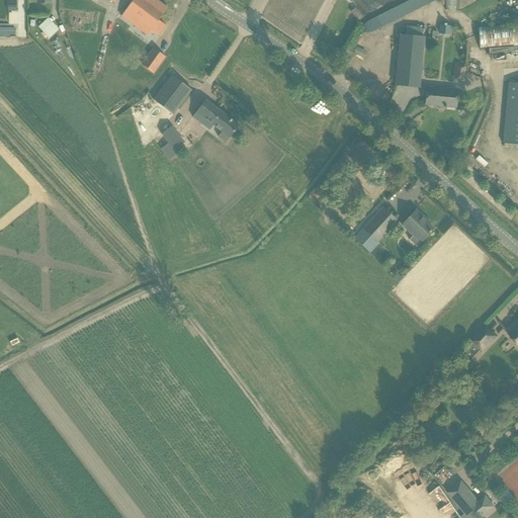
[(150,30),(158,35),(165,25),(158,21),(166,9),(154,0),(133,0),(122,16),(147,34),(150,30)]
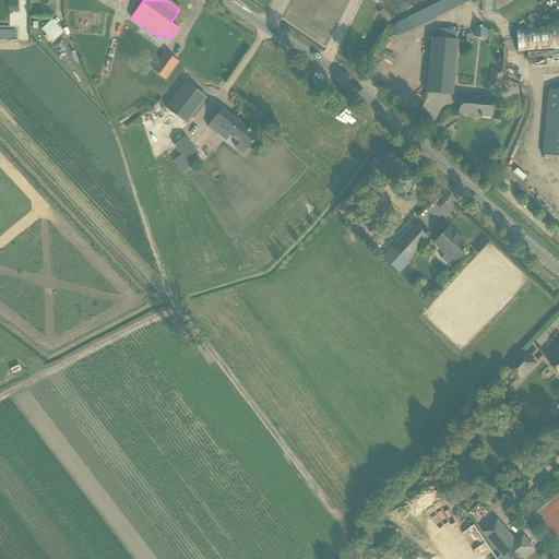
[(491,0),(450,0),(397,22),(404,38),(424,30),(426,35),(452,24),(461,20),(464,27),(487,18),(485,11),(495,7),(491,0)]
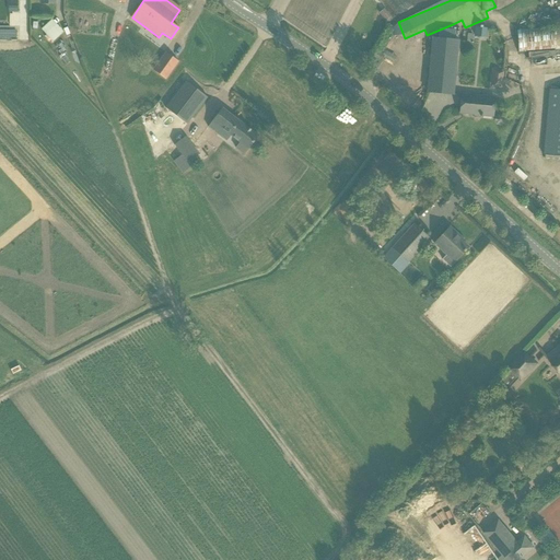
[(378,14),(385,21),(391,16),(384,10),(378,14)]
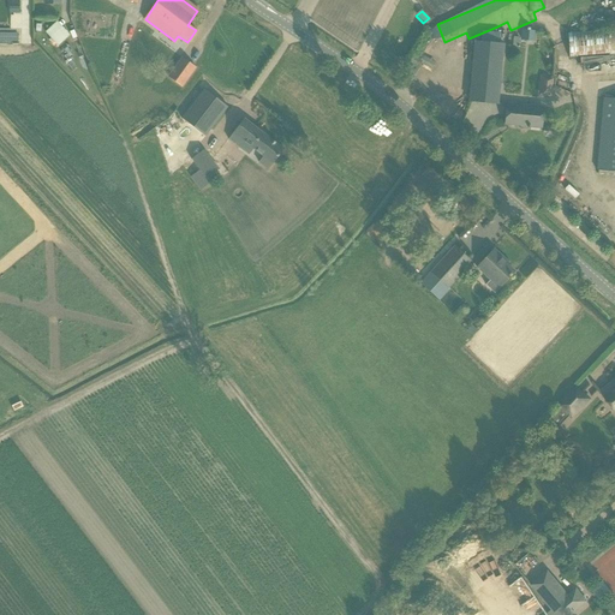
[(66,19),(52,31),(65,46),(78,34),(66,19)]
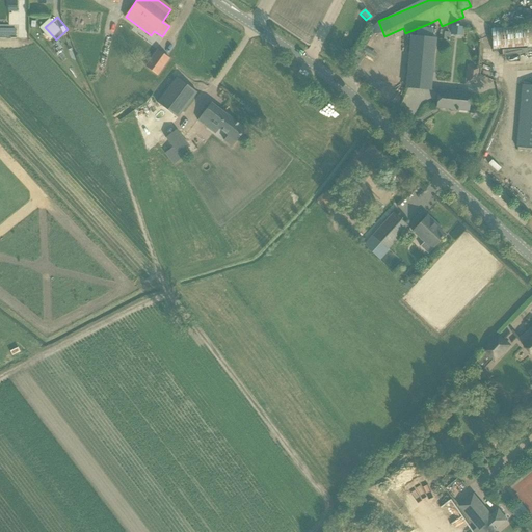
[(0,34),(22,35),(22,27),(0,26),(0,34)]
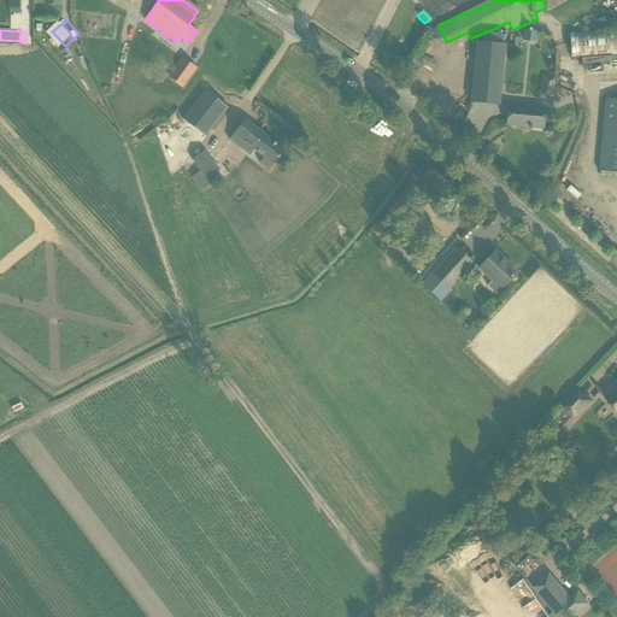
[(523,30),(522,41),(536,42),(538,31),(523,30)]
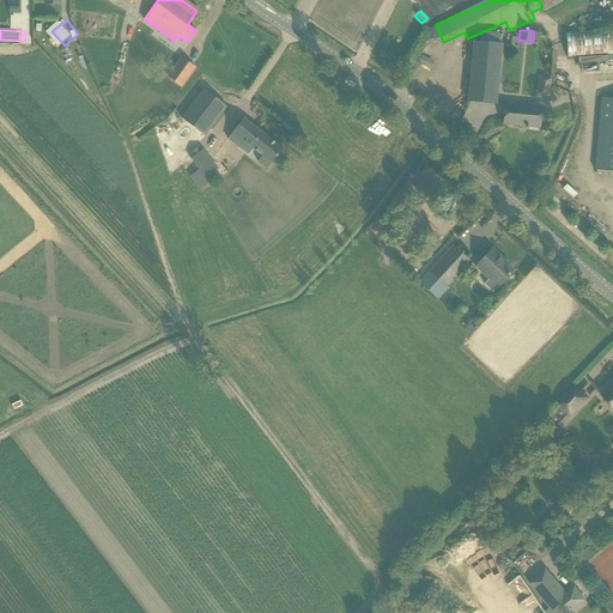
[(612,32),(576,37),(578,58),(612,53),(612,32)]
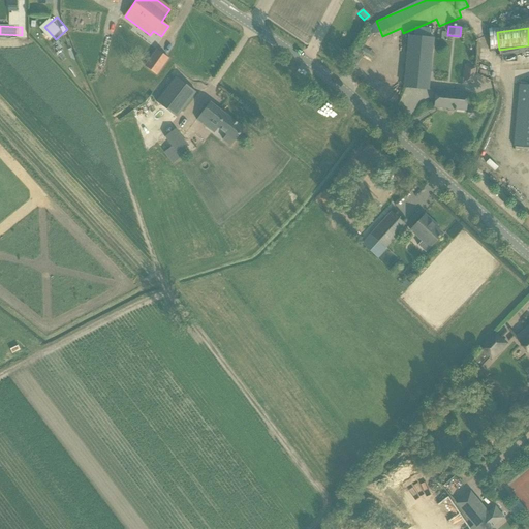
[(429,90),(433,37),(408,35),(403,87),(429,90)]
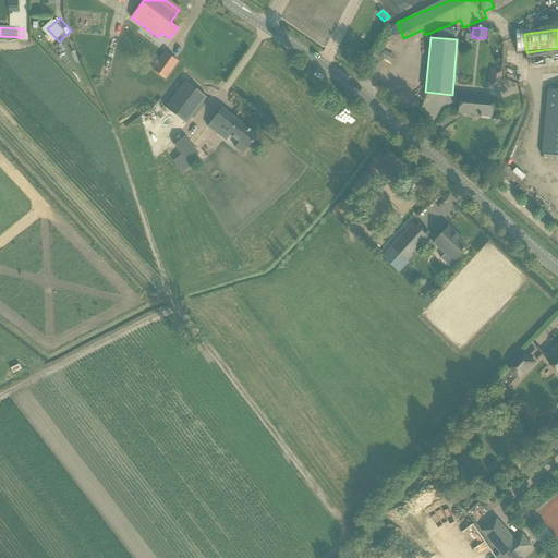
[(152,70),(165,80),(178,62),(165,52),(152,70)]
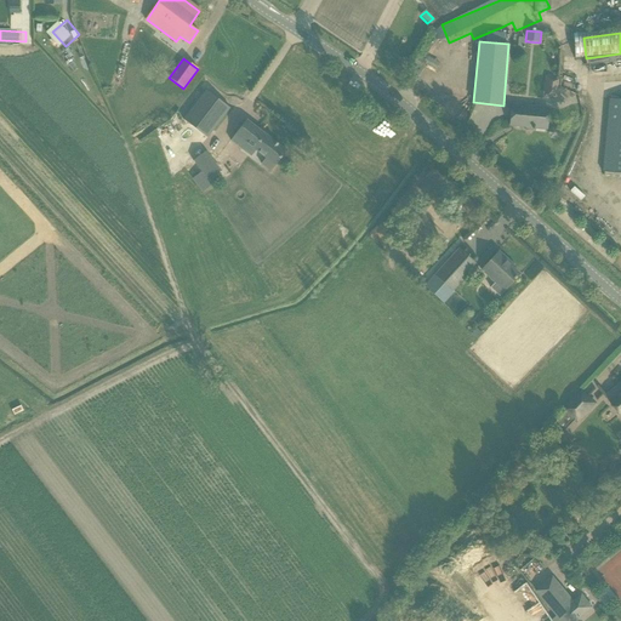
[(546,78),(543,96),(556,98),(559,80),(546,78)]
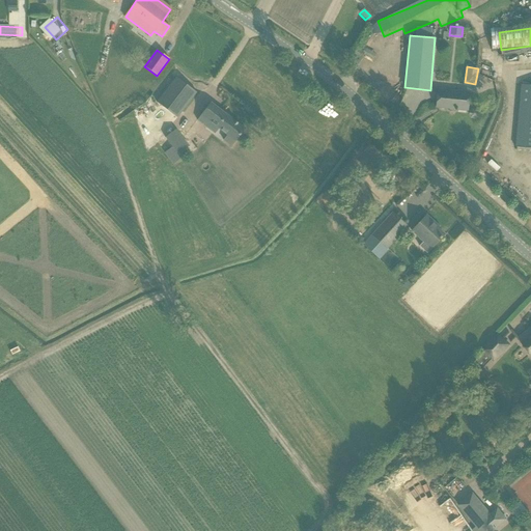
[(177,117),(196,92),(176,78),(158,103),(177,117)]
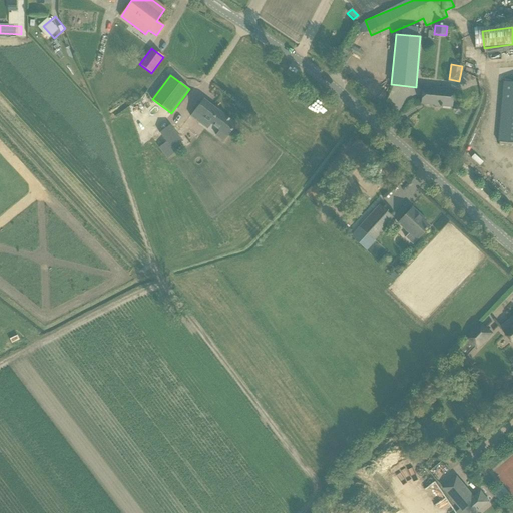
[(497,142),(512,142),(512,82),(503,82),(497,142)]
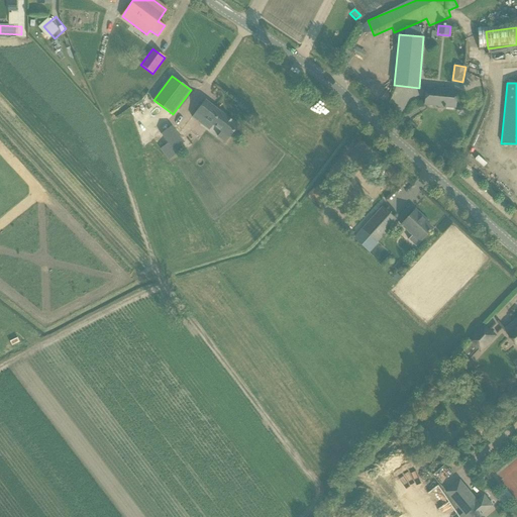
[(454,108),(455,98),(456,91),(426,88),(425,95),(424,105),(443,106),(443,108),(444,108),(444,107),(454,108)]
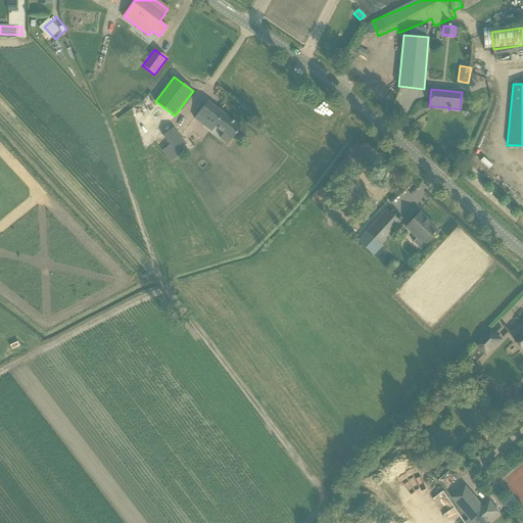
[(312,110),(317,104),(310,97),(304,103),(312,110)]
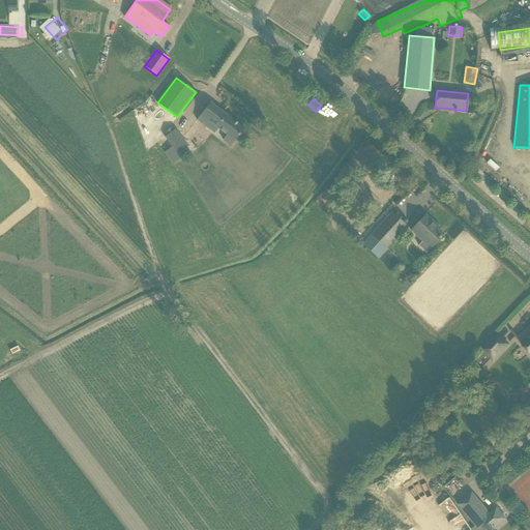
[(210,102),(197,120),(206,127),(210,122),(227,136),(223,140),(231,146),(244,128),(210,102)]
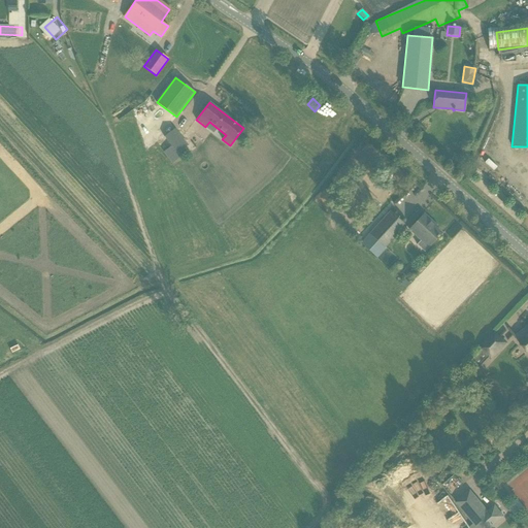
[(174,128),(164,136),(171,146),(163,153),(171,163),(180,156),(177,153),(187,145),(174,128)]
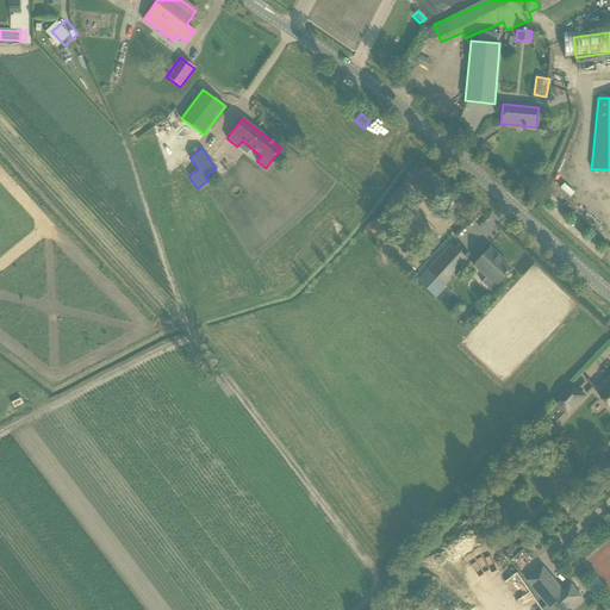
[(248,211),(242,215),(249,224),(254,221),(248,211)]
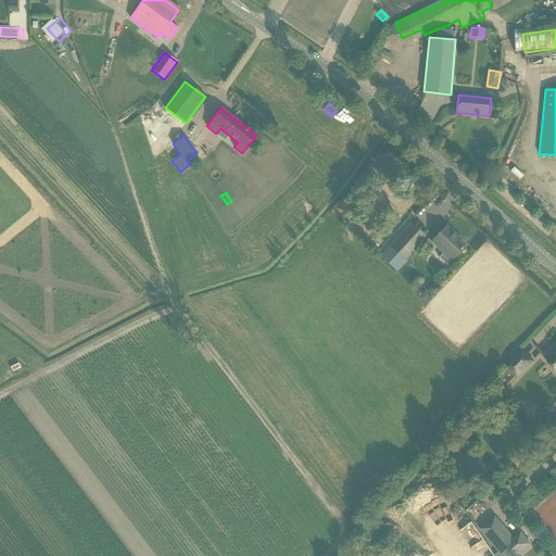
[(343,199),(338,205),(346,213),(353,206),(343,199)]
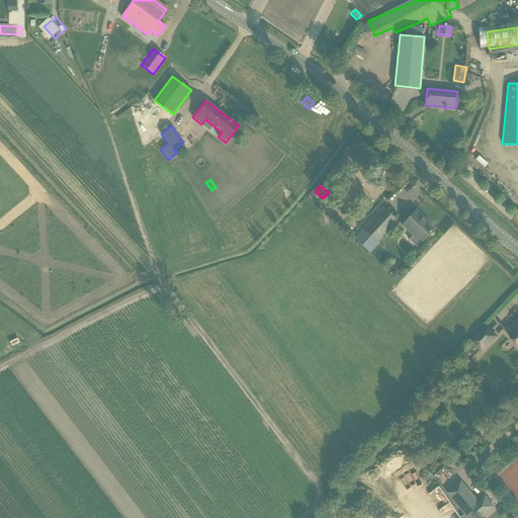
[(355,238),(354,239),(370,253),(378,244),(377,243),(391,229),(398,221),(382,207),(376,214),(362,230),(355,238)]
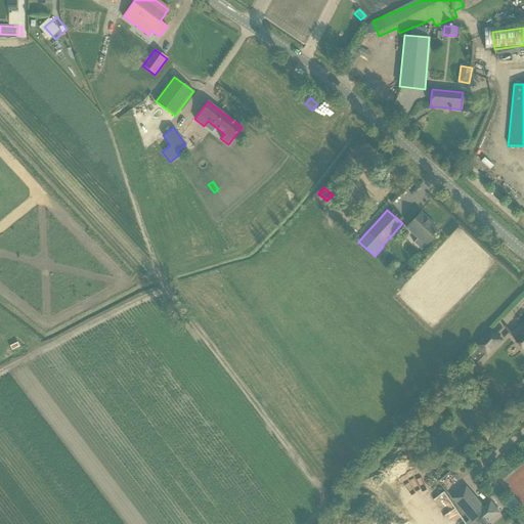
[(421,213),(413,220),(406,228),(418,238),(413,243),(421,250),(431,239),(438,231),(427,221),(428,220),(421,213)]
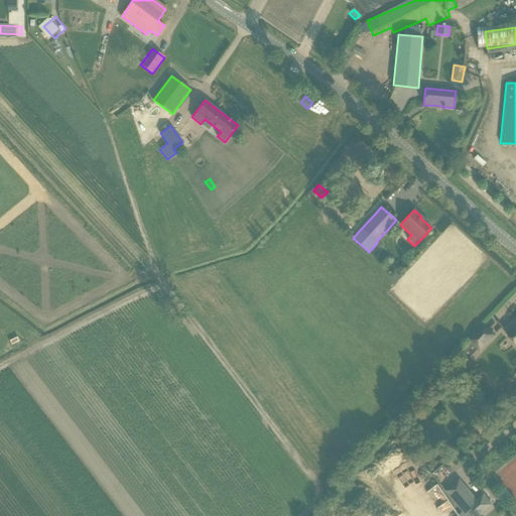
[(515,317),(503,329),(515,344),(515,317)]
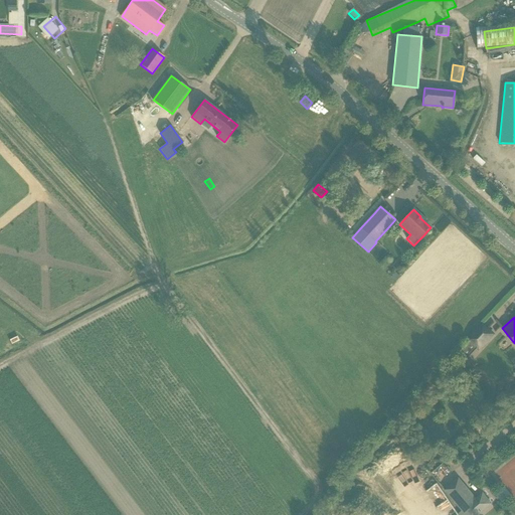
[(467,340),(479,351),(494,335),(482,323),(467,340)]
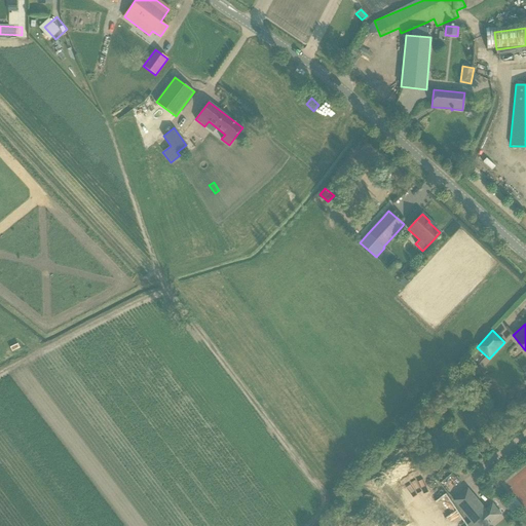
[(16,346),(20,352),(28,348),(25,342),(16,346)]
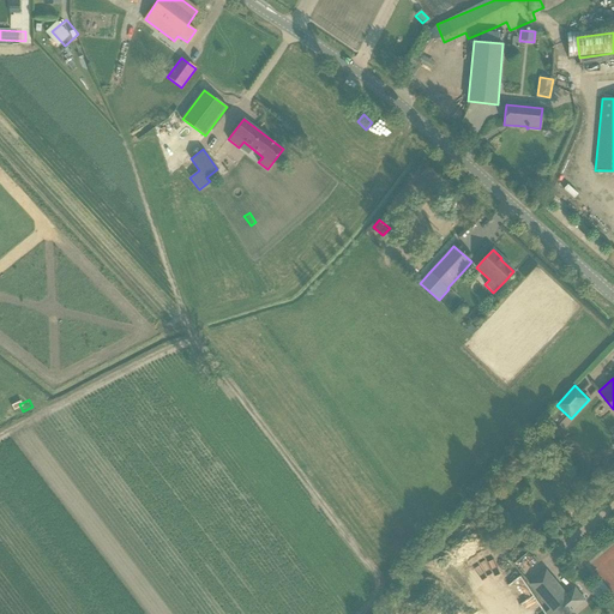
[(529,584),(553,613),(570,613),(587,601),(575,588),(567,594),(547,570),(529,584)]
